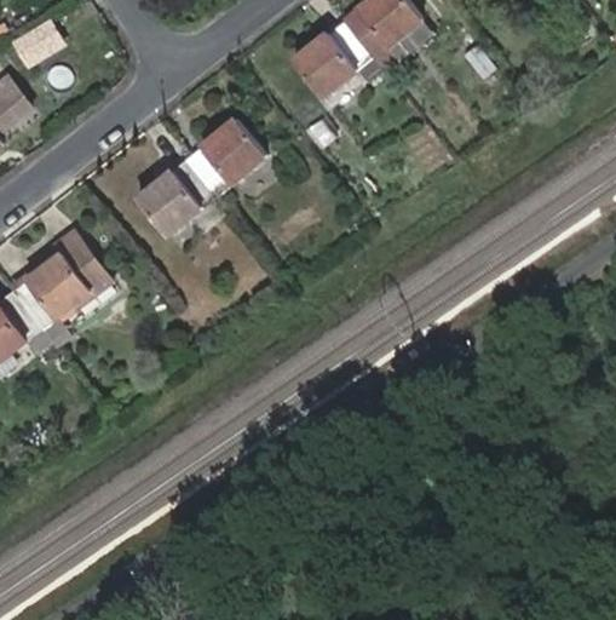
[(373,59),(384,74),(399,62),(387,47),(421,21),(404,0),(376,0),(380,4),(363,16),(360,11),(344,23),(373,59)]
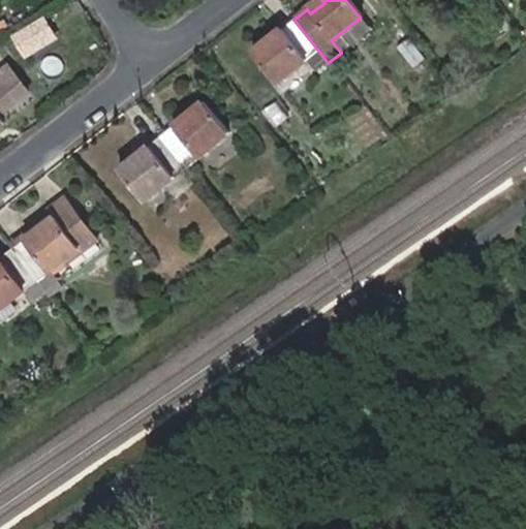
[(321,0),(317,0),(307,9),(310,13),(325,3),(321,0)]
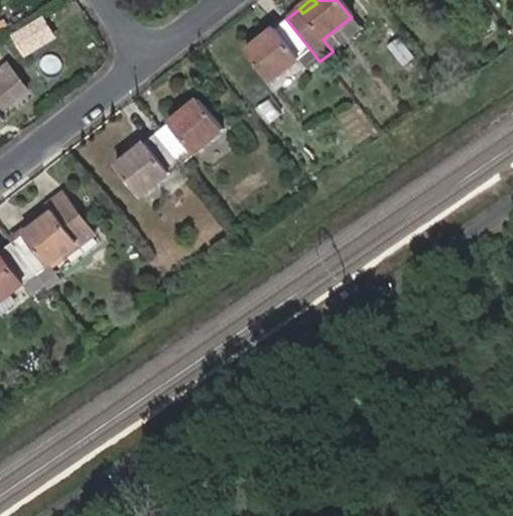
[(269,82),(310,49),(286,19),(273,29),(276,34),(264,44),(259,40),(246,51),(269,82)]
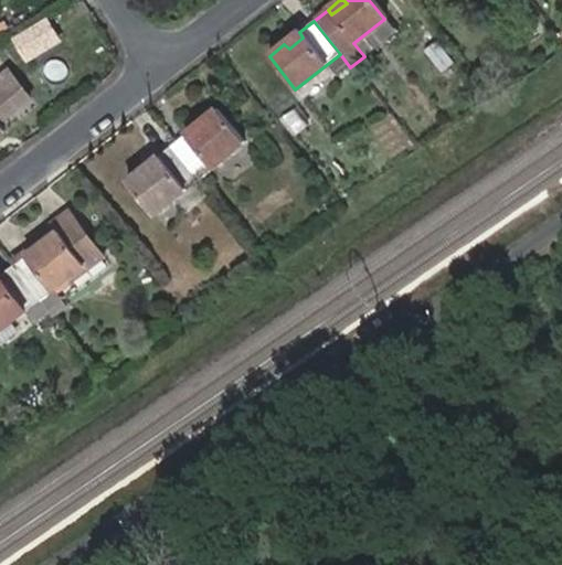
[(299,32),(284,44),(289,49),(303,38),(299,32)]
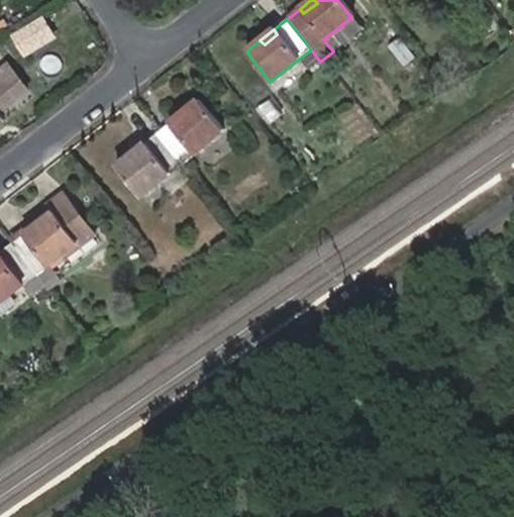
[(398,36),(387,46),(403,66),(414,57),(398,36)]
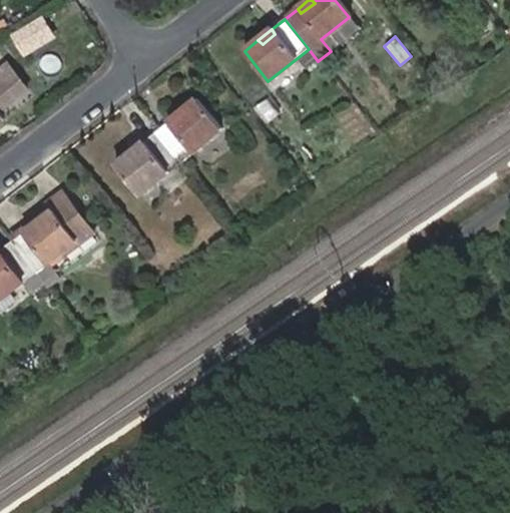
[(29,62),(41,79),(60,66),(48,49),(29,62)]
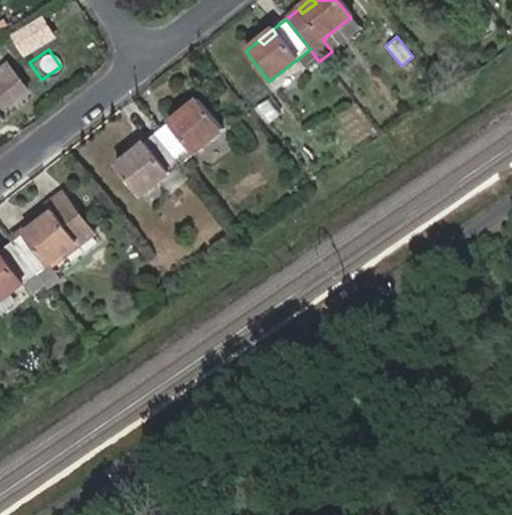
[(0,97),(13,108),(33,84),(8,63),(0,72),(0,97)]
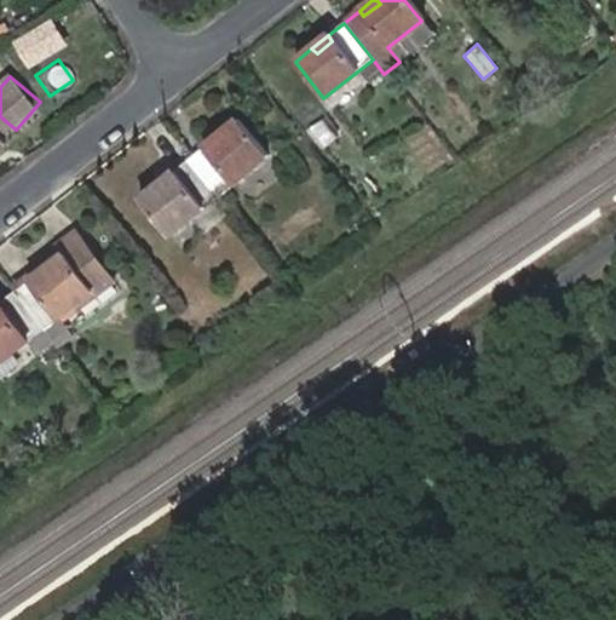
[(317,148),(333,139),(323,119),(308,127),(317,148)]
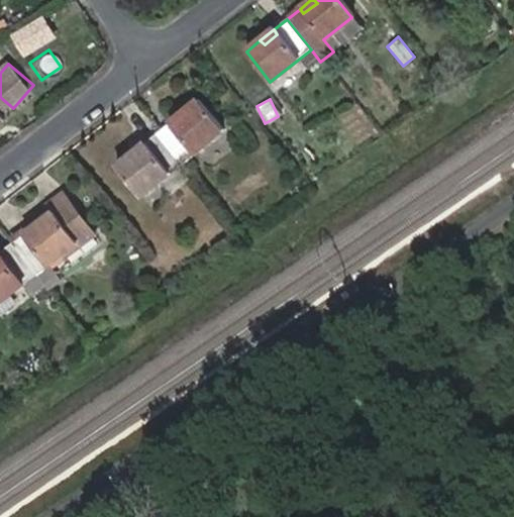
[(157,133),(181,163),(221,129),(197,100),(184,111),(186,116),(174,126),(170,122),(157,133)]
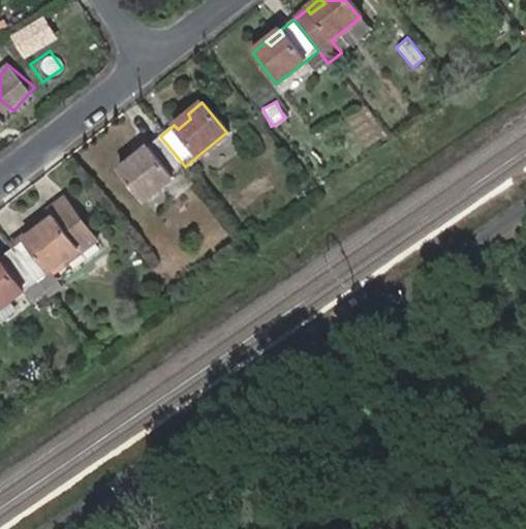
[(188,114),(174,125),(178,129),(190,119),(188,114)]
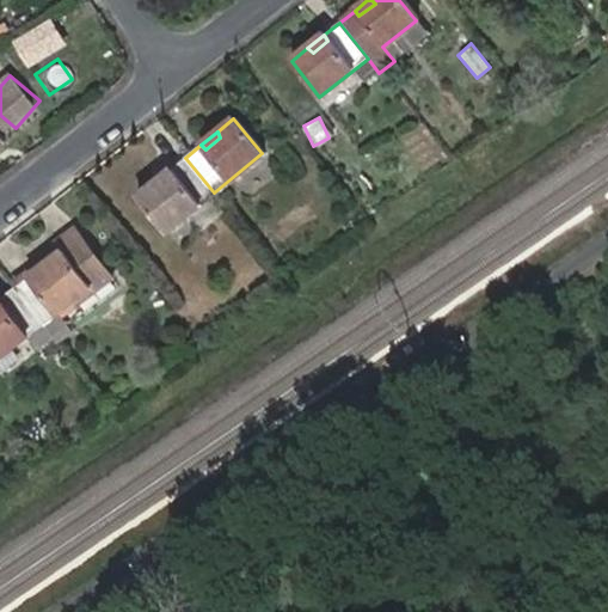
[(166,231),(214,193),(185,158),(170,169),(174,175),(158,188),(154,183),(137,196),(166,231)]
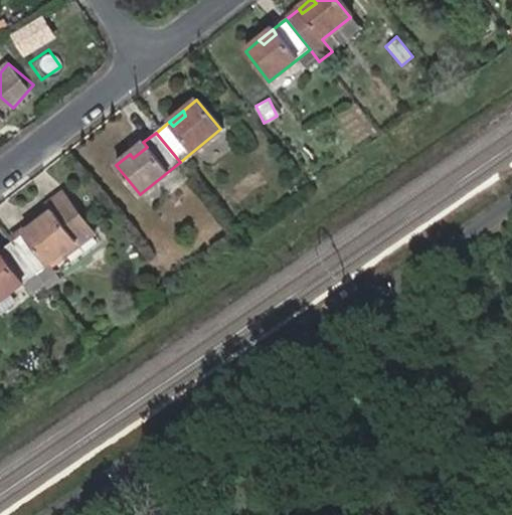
[(143,142),(130,154),(133,158),(147,147),(143,142)]
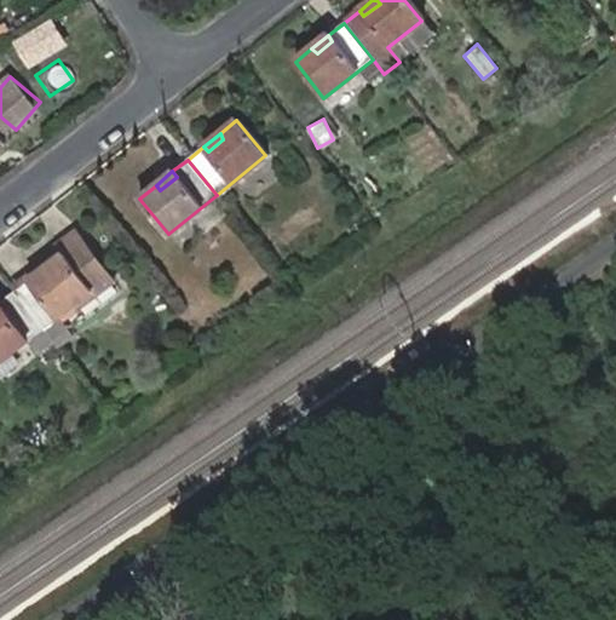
[(9,290),(35,326),(52,313),(86,285),(58,250),(9,290)]
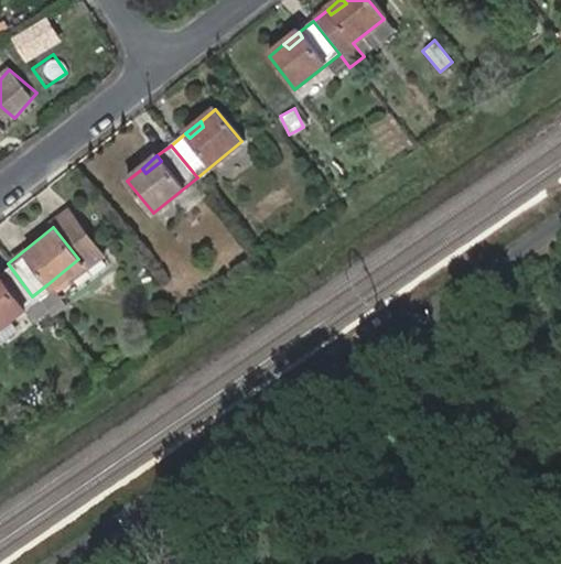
[(20,305),(32,296),(8,263),(0,269),(0,274),(20,305)]
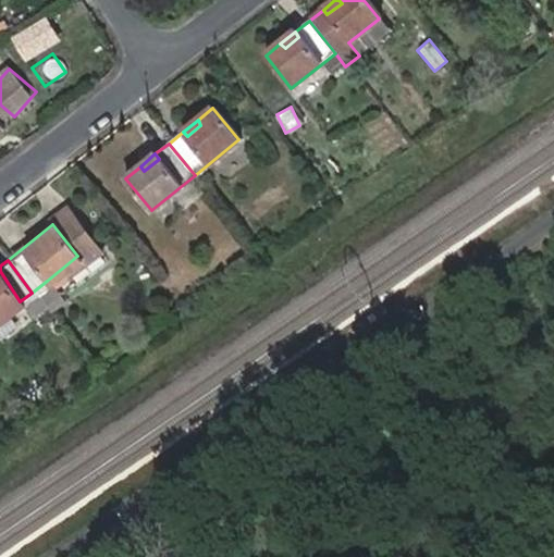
[(0,318),(20,301),(0,271),(0,318)]
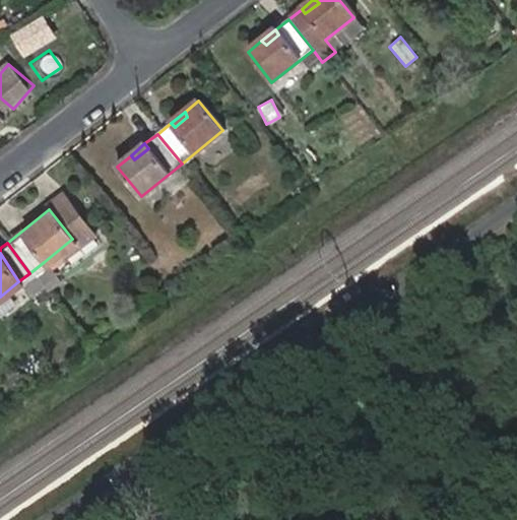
[(29,273),(39,284),(52,274),(44,262),(29,273)]
